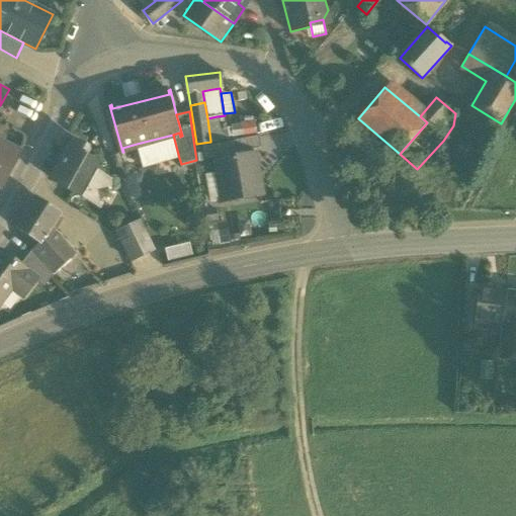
[(225,115),(217,116),(220,140),(228,139),(225,115)]
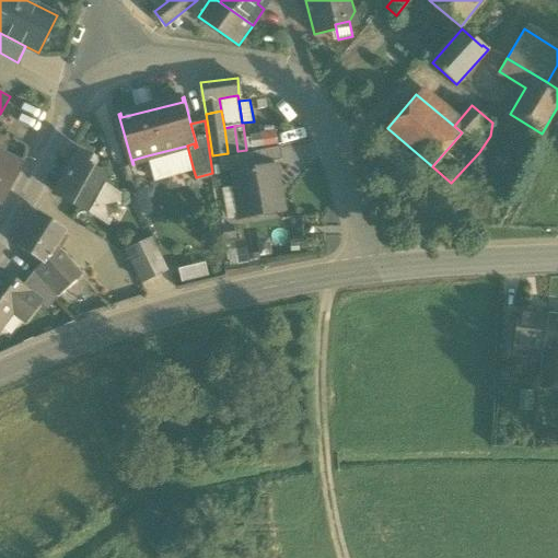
[(237,151),(234,126),(224,128),(228,152),(237,151)]
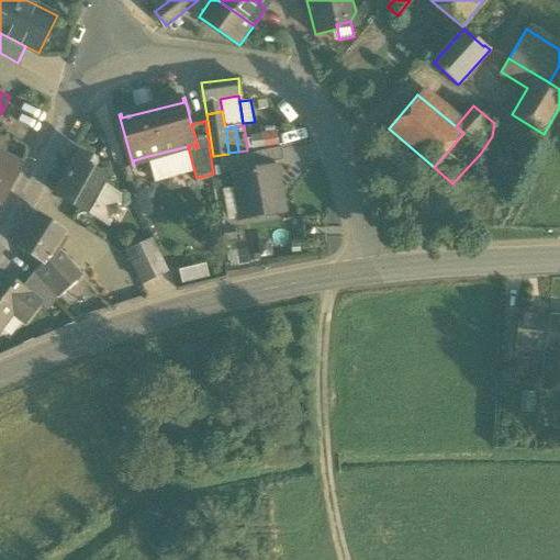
[(279,146),(276,129),(262,131),(267,148),(279,146)]
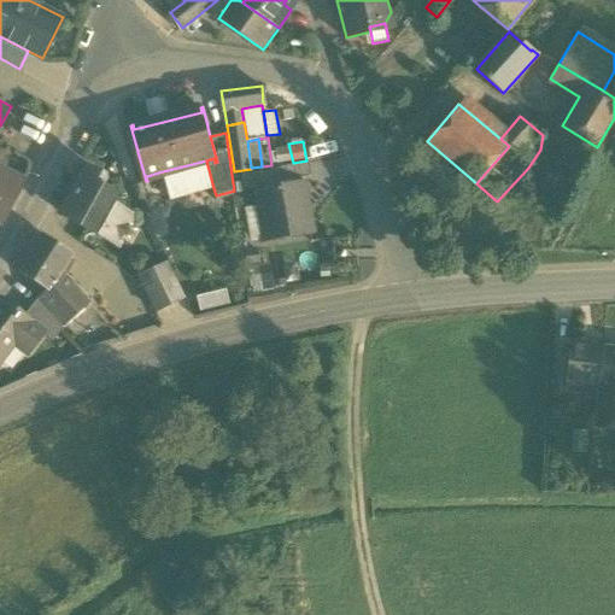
[(214,188),(206,160),(163,171),(171,199),(214,188)]
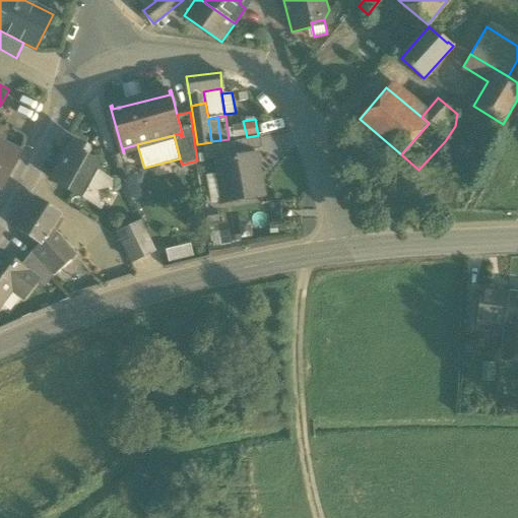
[(237,140),(239,152),(264,147),(261,135),(237,140)]
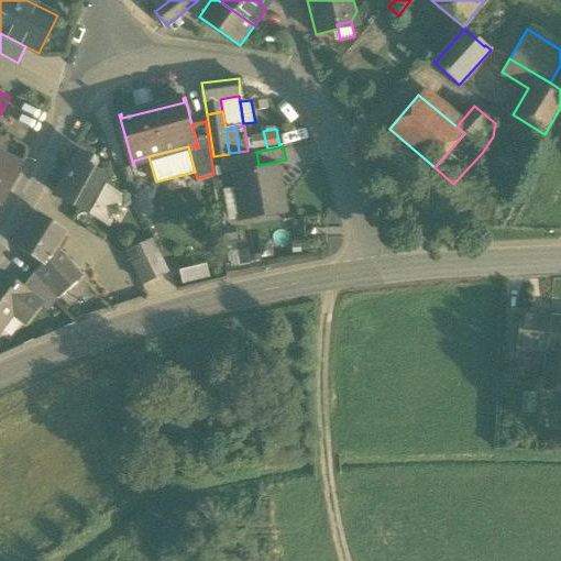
[(0,204),(1,205),(23,164),(0,151),(0,204)]
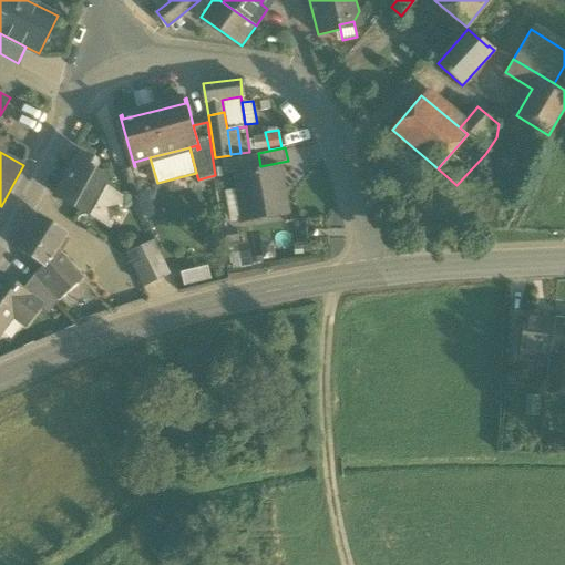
[(59,195),(110,224),(121,203),(119,196),(103,187),(106,181),(105,175),(95,170),(99,164),(98,160),(82,152),(59,195)]
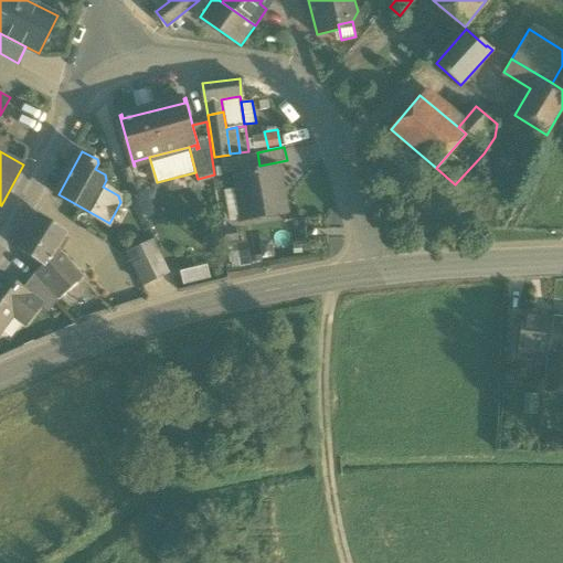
[(257,152),(257,151),(222,158),(225,173),(259,167),(259,166),(257,152)]
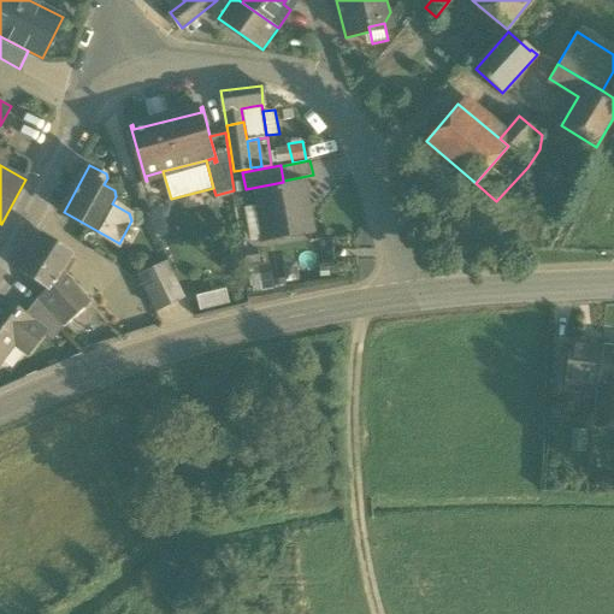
[(261,204),(267,238),(312,230),(303,183),(259,190),(261,204)]
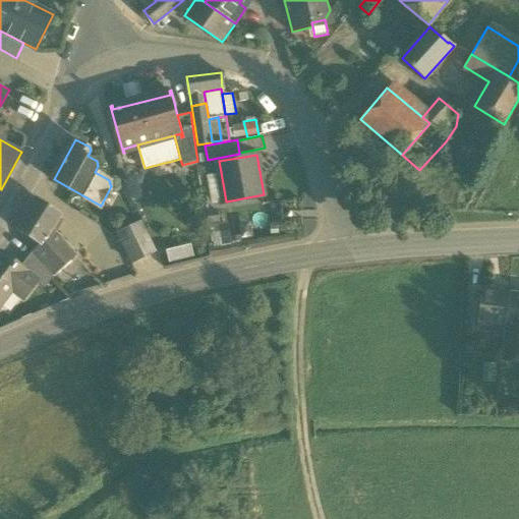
[(213,204),(226,202),(221,172),(208,175),(213,204)]
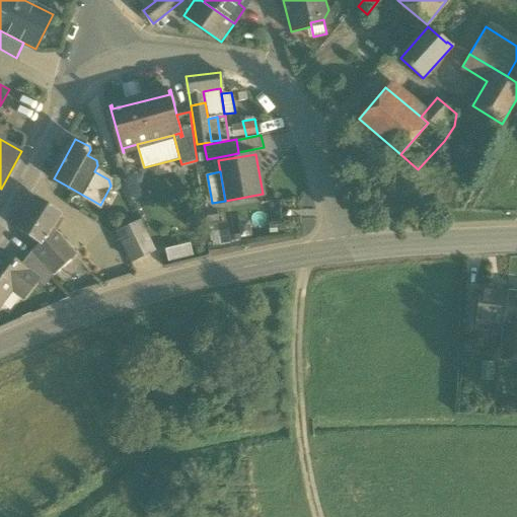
[(41,242),(43,243),(54,227),(62,215),(37,198),(17,227),(41,242)]
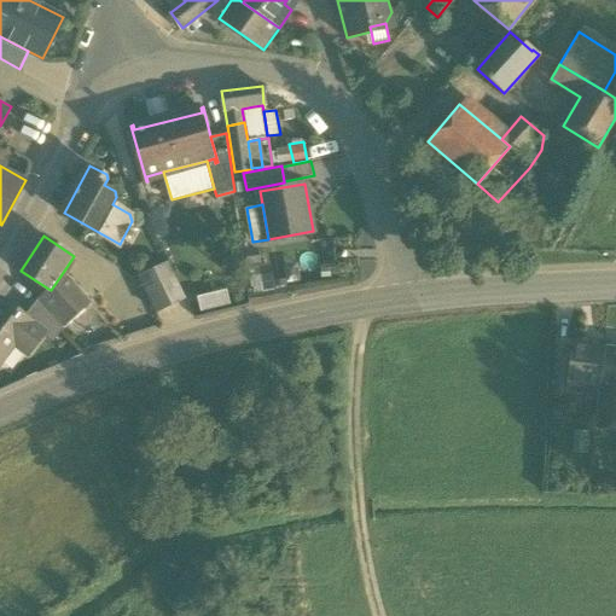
[(300,261),(285,262),(286,282),(302,280),(300,261)]
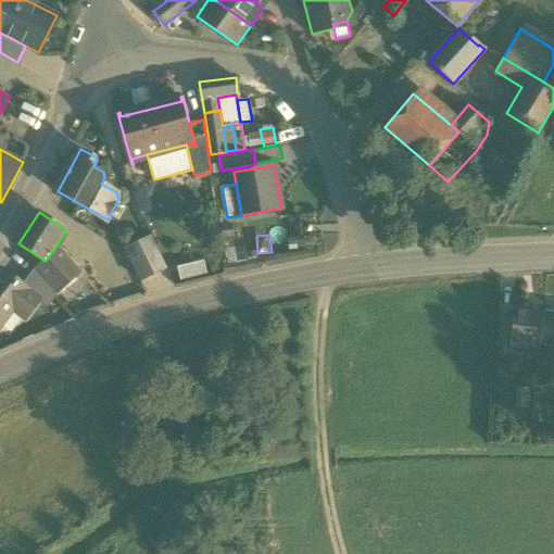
[(244,236),(224,239),(228,263),(249,261),(244,236)]
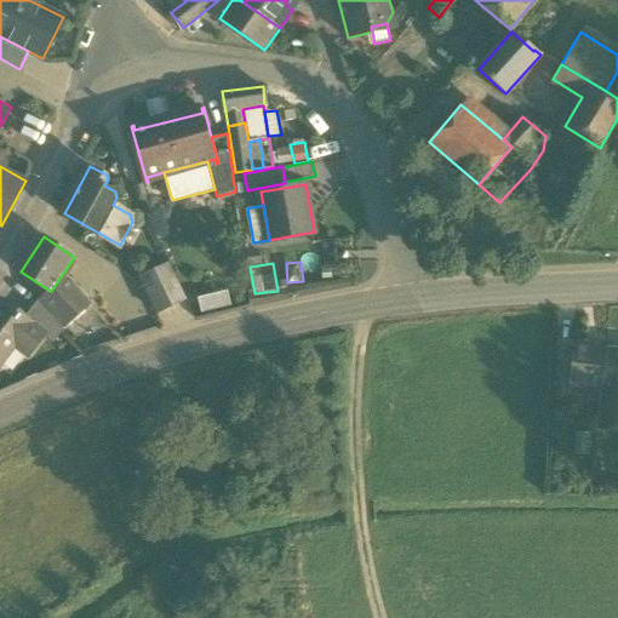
[(141,279),(158,312),(187,297),(170,264),(141,279)]
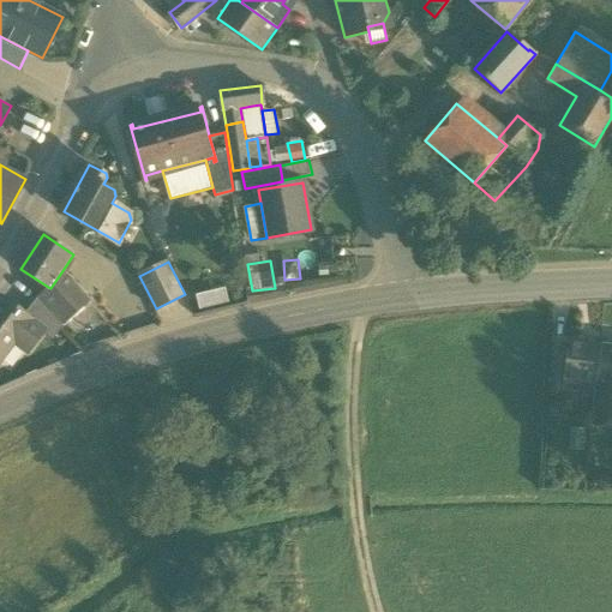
[(39,297),(63,325),(91,301),(64,269),(51,288),(48,287),(39,297)]
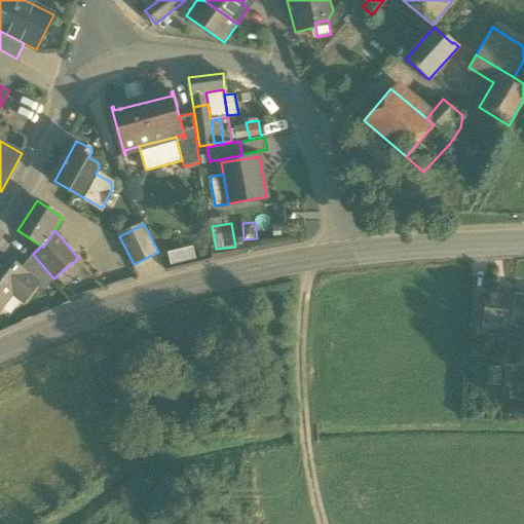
[(193,246),(169,252),(172,266),(197,260),(193,246)]
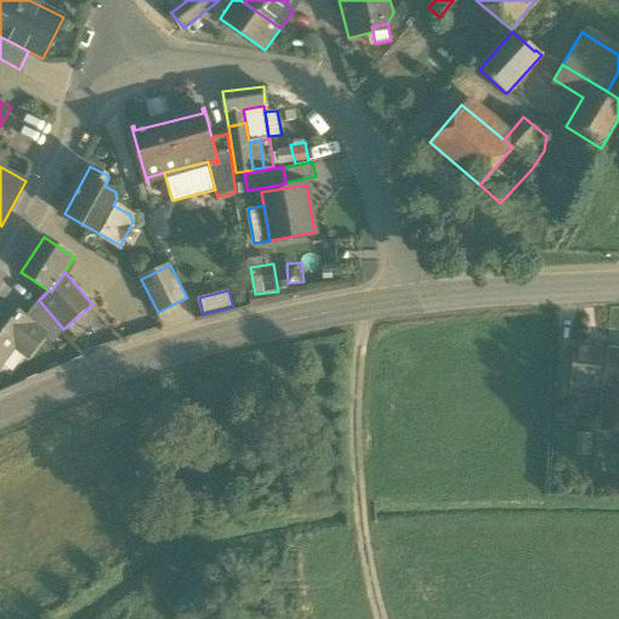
[(0,304),(0,364),(17,344),(30,353),(45,334),(46,333),(26,317),(4,300),(0,304)]
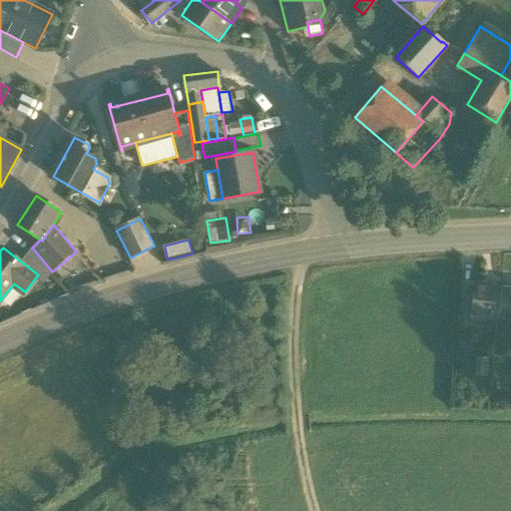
[(37,276),(45,282),(52,273),(52,272),(32,247),(21,262),(38,275),(37,276)]
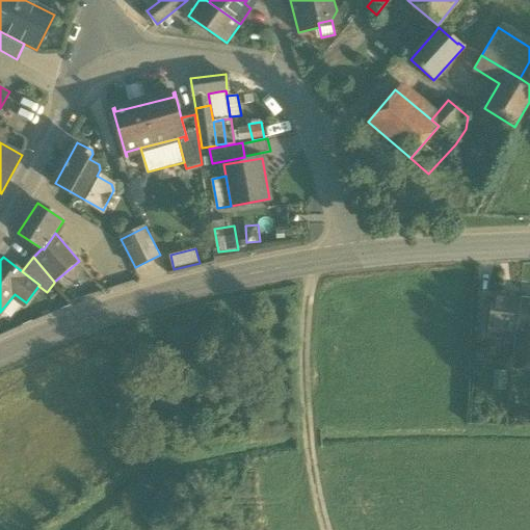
[(487,330),(515,334),(520,298),(493,295),(487,330)]
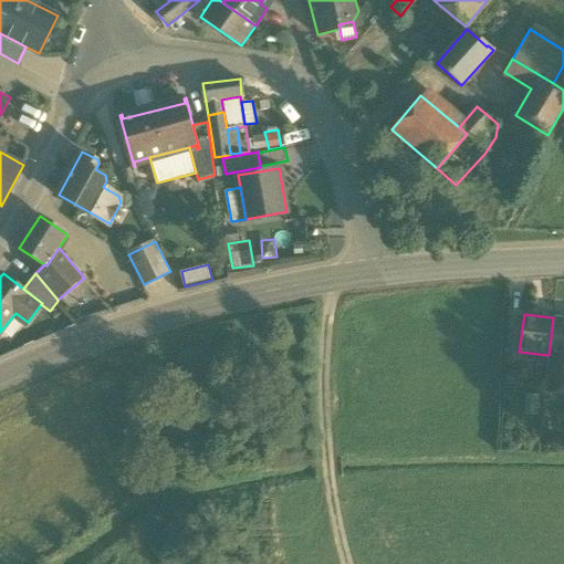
[(563,319),(553,317),(549,355),(563,357),(563,319)]
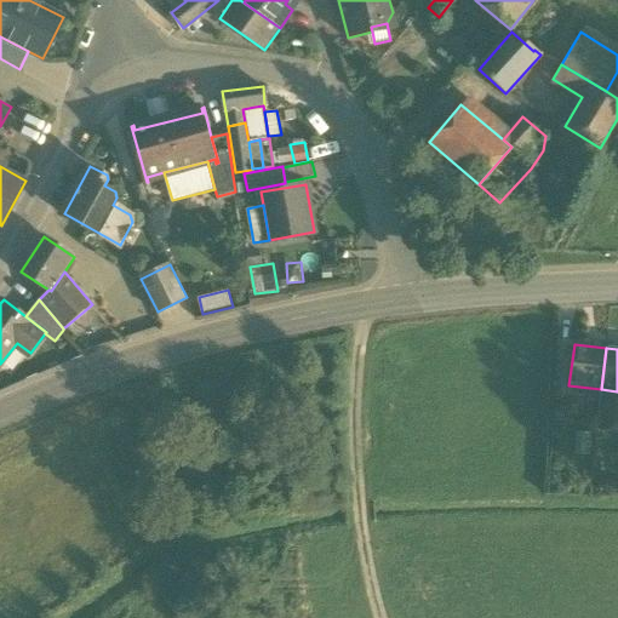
[(617,392),(601,389),(599,423),(617,425),(617,392)]
